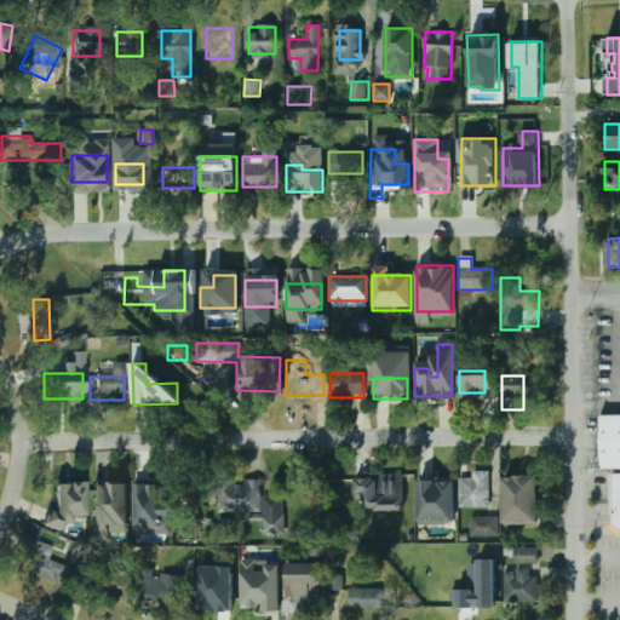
[(619,415),(600,415),(600,469),(619,468),(619,415)]
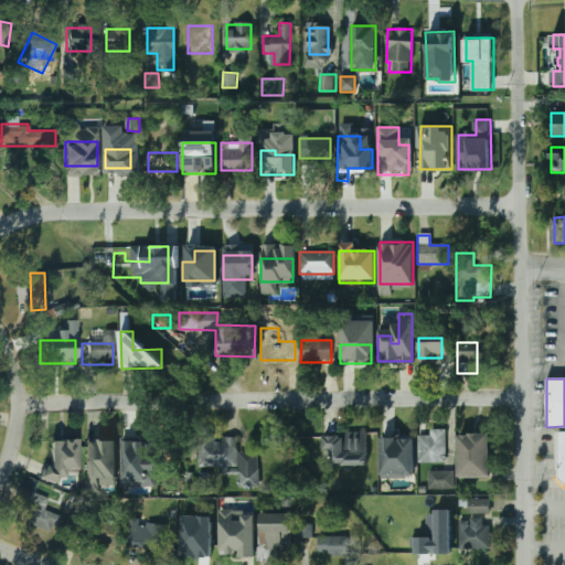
[(417,462),(444,462),(444,429),(428,429),(428,436),(417,436),(417,462)]
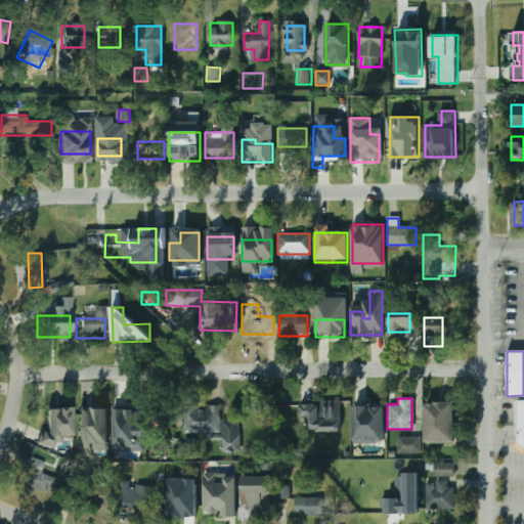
[(340,431),(340,402),(299,402),(299,419),(309,419),(309,431),(340,431)]
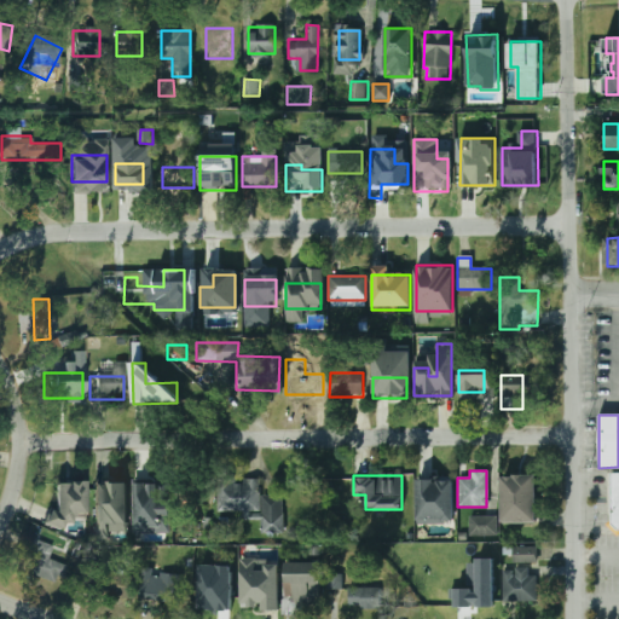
[(503,475),(502,522),(536,524),(537,476),(503,475)]
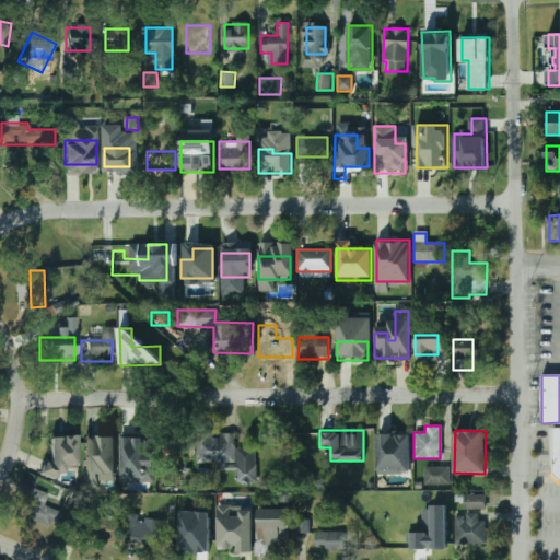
[(233,433),(195,433),(196,464),(220,463),(220,470),(235,470),(235,482),(256,482),(255,448),(234,448),(233,433)]
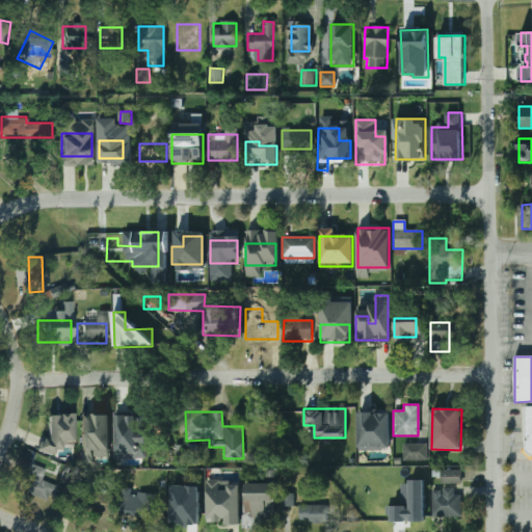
[(388,442),(388,423),(365,423),(365,411),(356,411),(356,442),(388,442)]
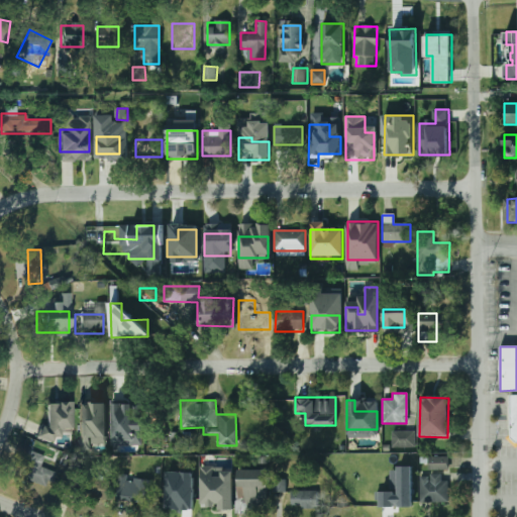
[(47,402),(46,426),(39,426),(38,438),(61,439),(61,428),(71,428),(72,402),(47,402)]
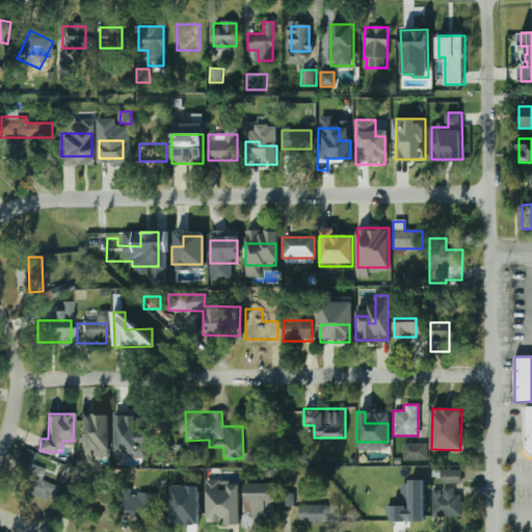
[(139,414),(116,414),(116,434),(139,434),(139,414)]
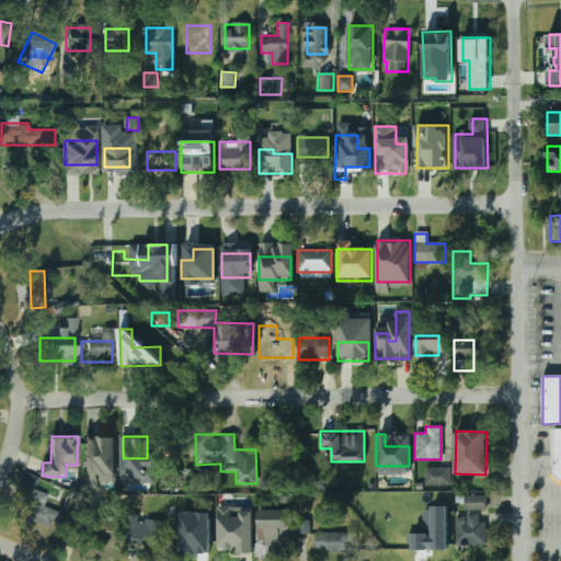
[(110,445),(83,445),(83,465),(93,465),(93,470),(110,470),(110,445)]
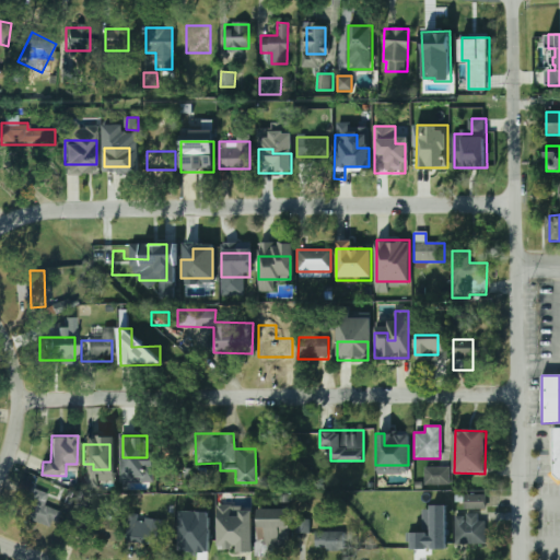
[(39,459),(48,459),(48,447),(39,447),(39,459)]
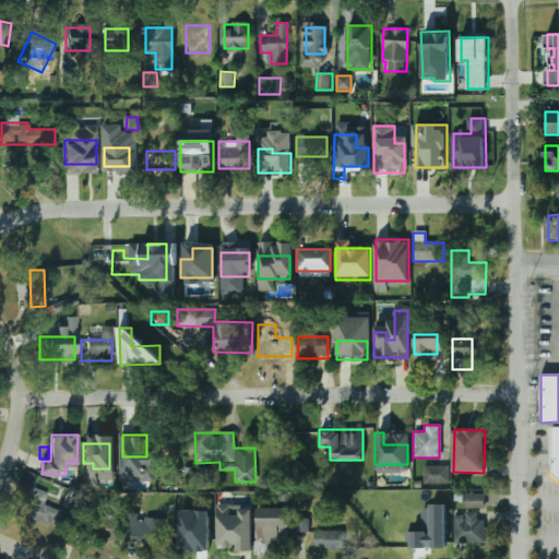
[(447,483),(447,466),(423,466),(423,483),(447,483)]
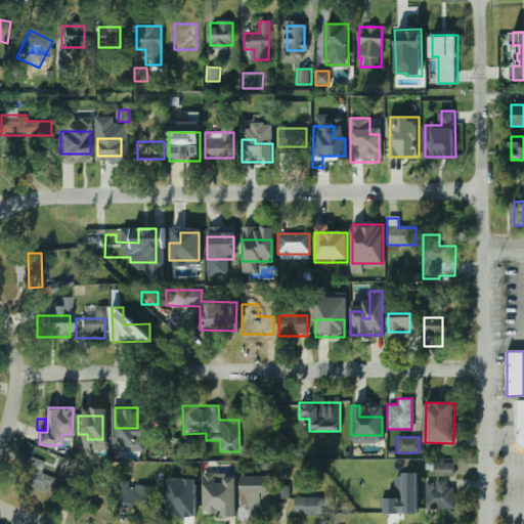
[(39,473),(43,462),(28,456),(18,483),(48,494),(53,478),(39,473)]
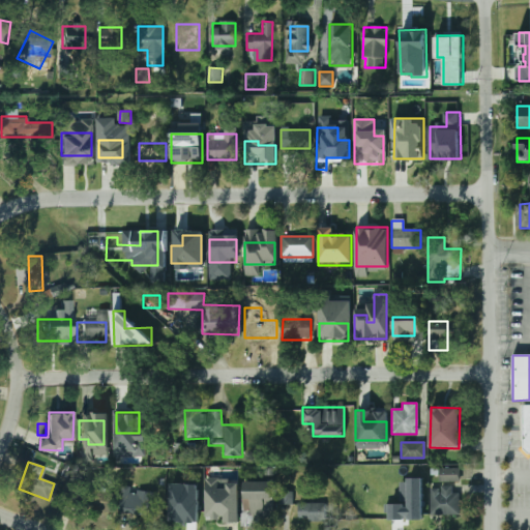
[(460,468),(440,468),(440,481),(461,481),(460,468)]
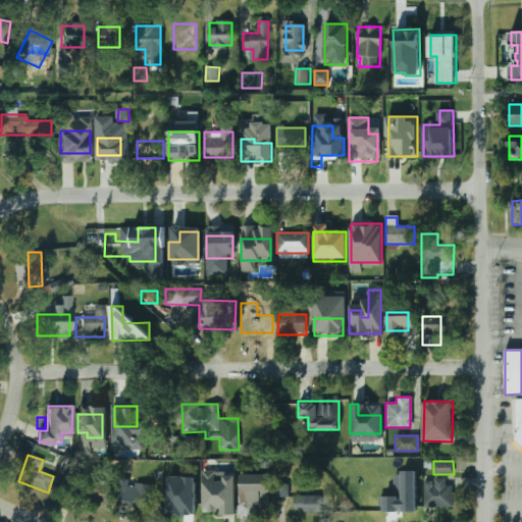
[(268,474),(241,474),(241,509),(268,509),(268,474)]
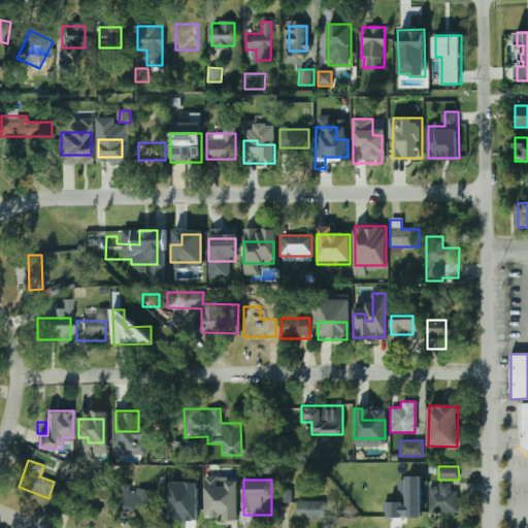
[(401,503),(401,513),(414,513),(414,484),(385,484),(385,503),(401,503)]
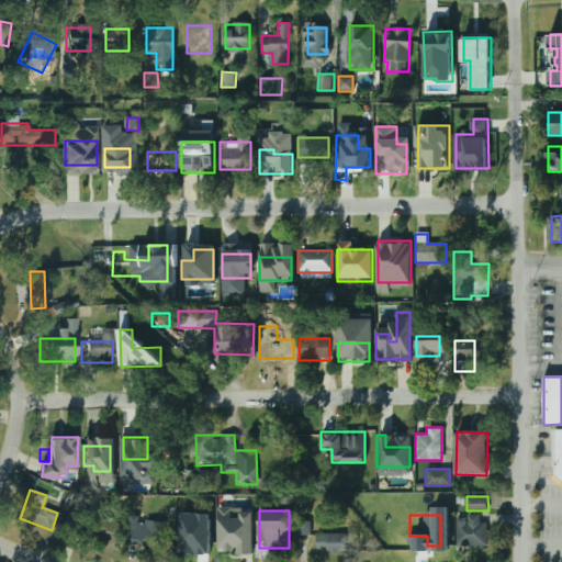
[(457,546),(485,546),(485,516),(457,516),(457,546)]
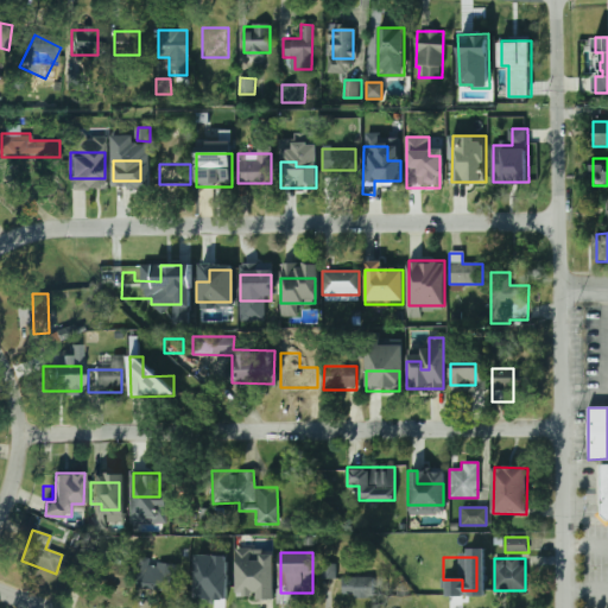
[(178,567),(141,559),(135,588),(172,594),(178,567)]
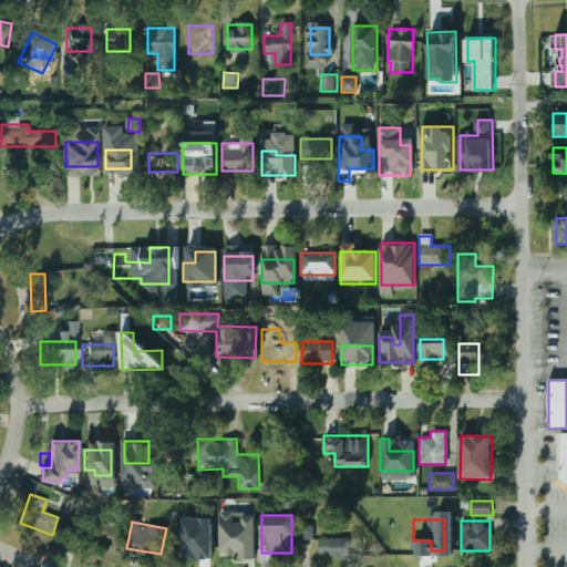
[(204,553),(204,547),(215,547),(215,523),(179,523),(179,553),(204,553)]
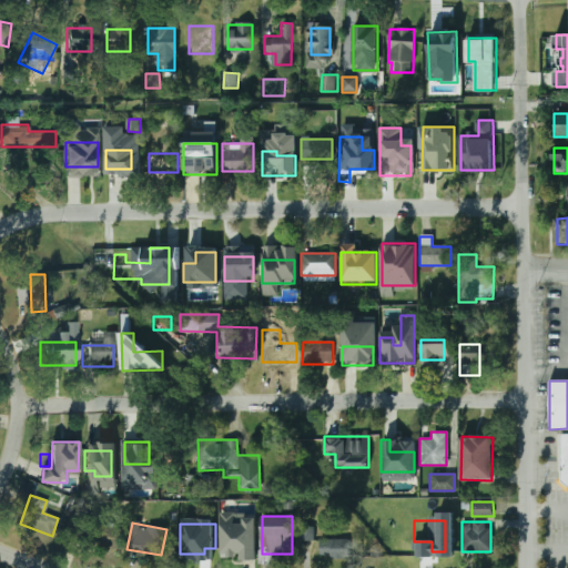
[(74,540),(82,531),(74,526),(68,535),(74,540)]
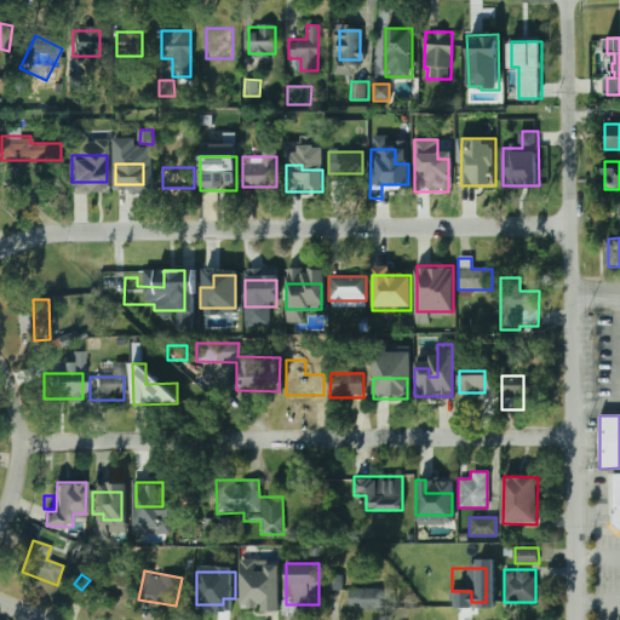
[(253,584),(253,574),(240,574),(240,606),(276,606),(276,584),(253,584)]
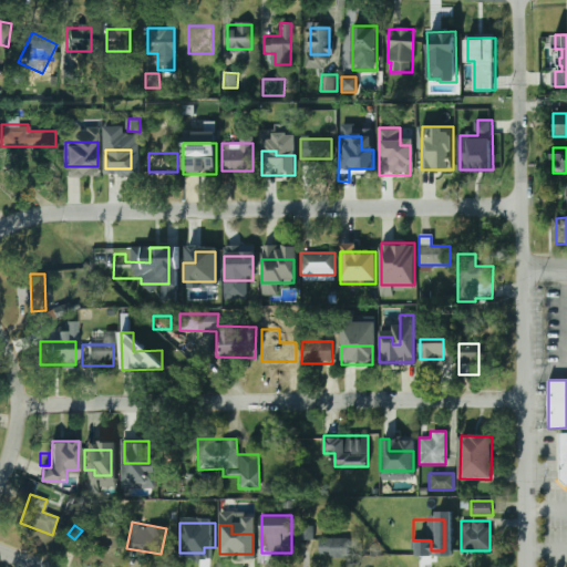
[(298,539),(312,539),(312,525),(298,525),(298,539)]
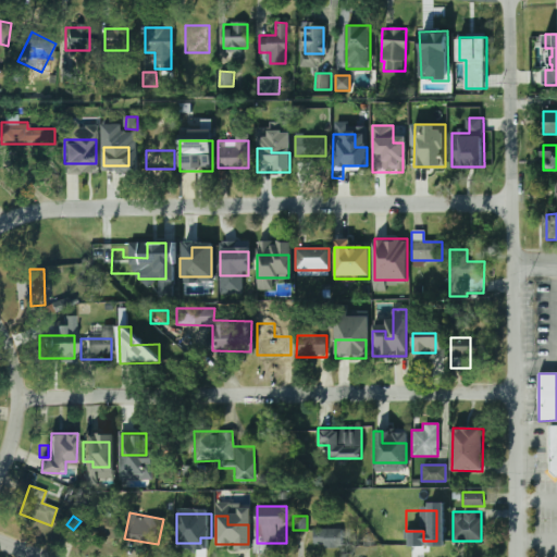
[(99,537),(120,537),(120,518),(99,518),(99,537)]
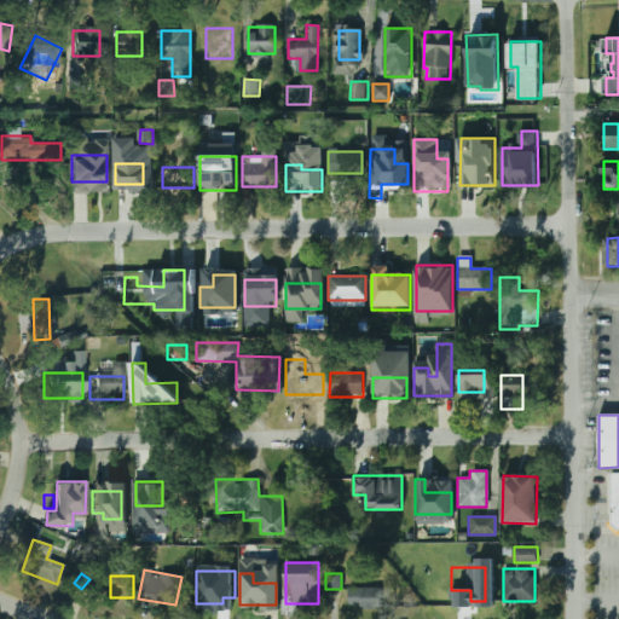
[(347,607),(379,607),(379,588),(347,588),(347,607)]
